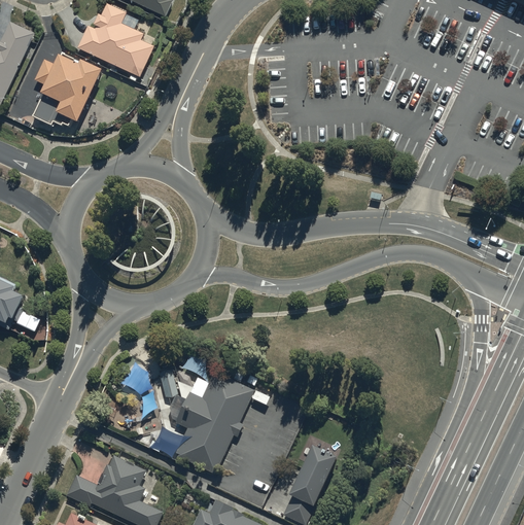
[(131,0),(164,15),(171,0),(131,0)]
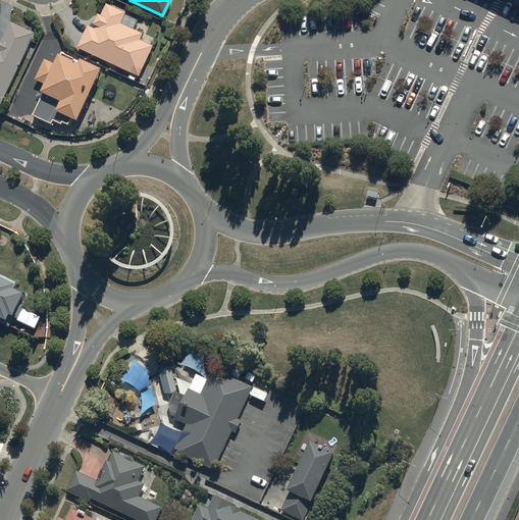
[(93,28),(85,24),(75,46),(104,60),(102,65),(109,68),(111,63),(137,75),(152,45),(138,38),(141,33),(119,21),(123,11),(105,2),(99,13),(97,12),(92,22),(95,24),(93,28)]
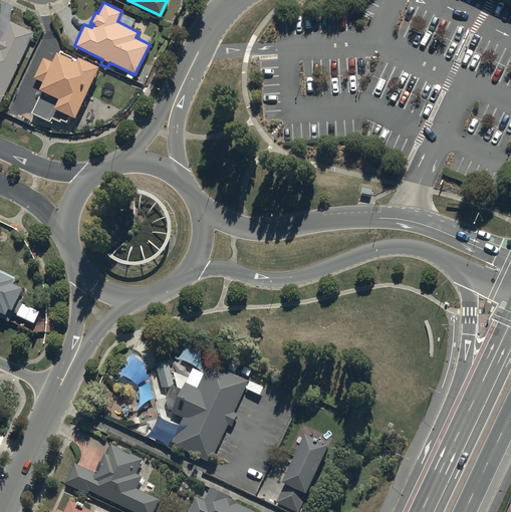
[(0,100),(32,31),(8,20),(0,37),(0,100)]
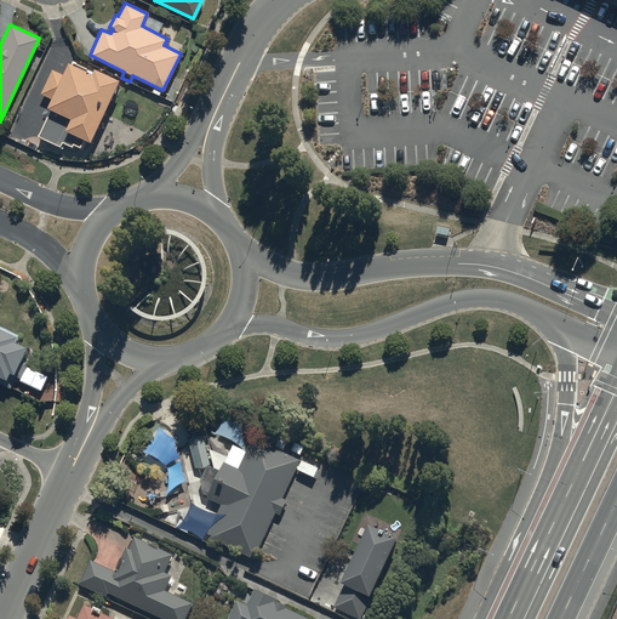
[(91,142),(119,81),(95,69),(92,74),(85,71),(86,68),(72,62),(70,64),(69,63),(63,75),(51,69),(40,92),(52,98),(47,109),(50,111),(38,136),(60,146),(62,142),(72,146),(73,143),(79,147),(83,138),(91,142)]
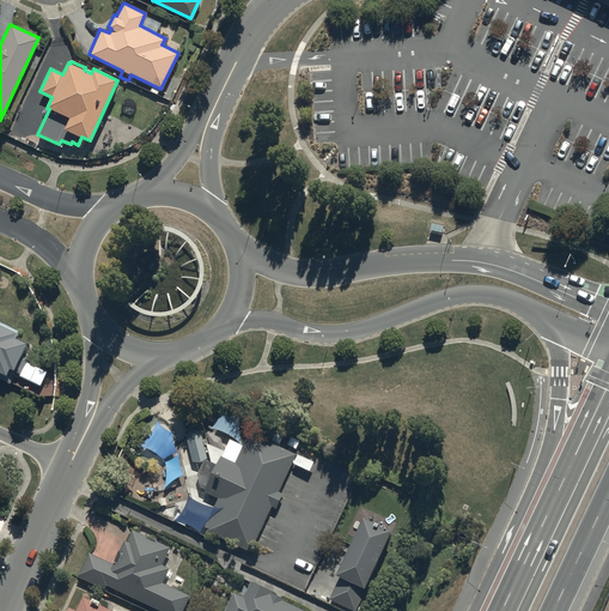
[(19,332),(0,322),(0,381),(18,391),(35,352),(14,343),(19,332)]
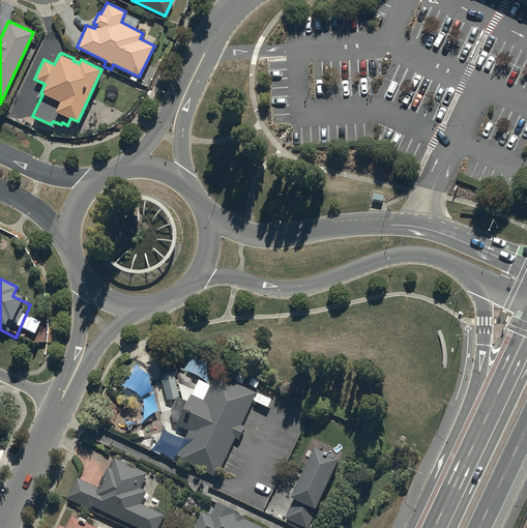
[(174,452),(215,470),(253,380),(211,363),(202,386),(187,380),(173,415),(187,421),(174,452)]
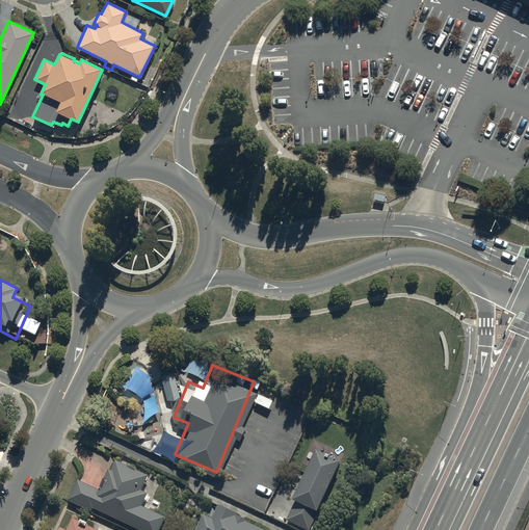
[(305,527),(337,457),(313,446),(281,517),(305,527)]
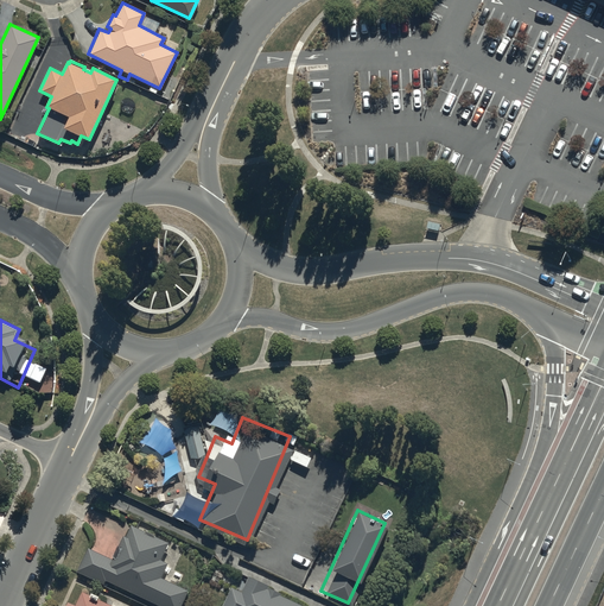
[(86,544),(75,568),(159,605),(177,605),(186,587),(154,573),(169,543),(129,525),(115,557),(86,544)]
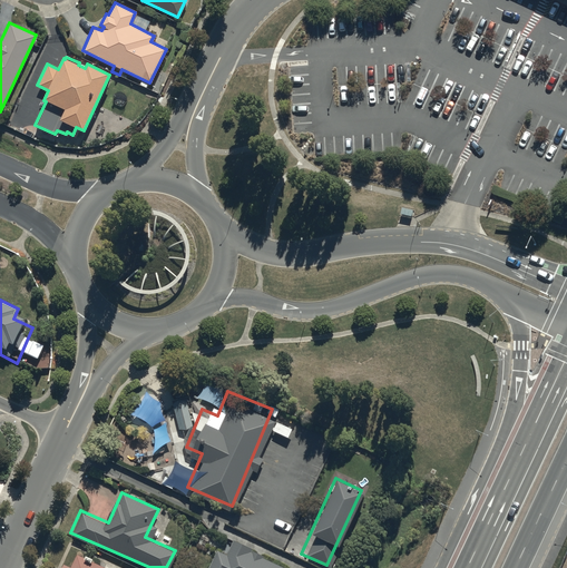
[(290,567),(292,565),(231,538),(223,554),(213,549),(204,567),(290,567)]
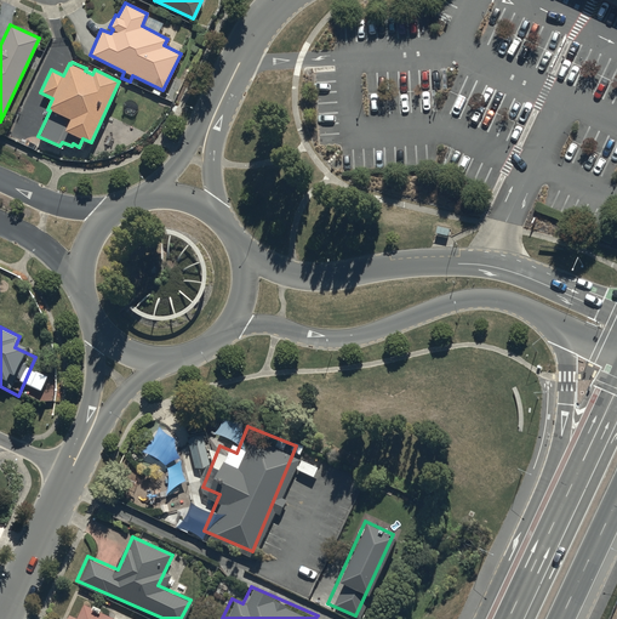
[(119,618),(78,598),(67,618),(119,618)]
